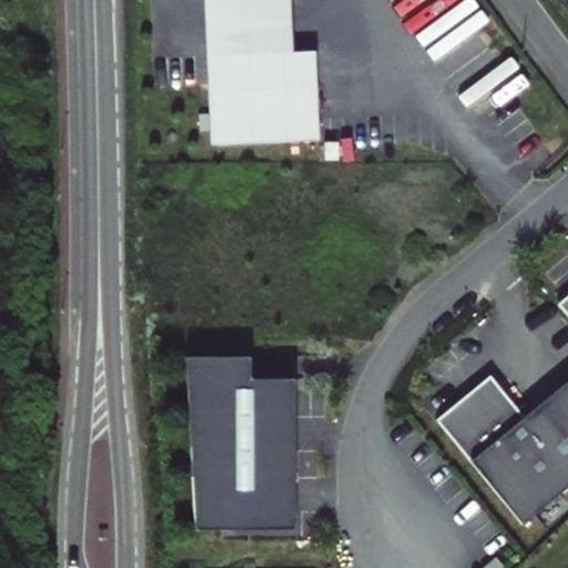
[(202,0),(206,56),(214,56),(292,52),(288,0),(202,0)]
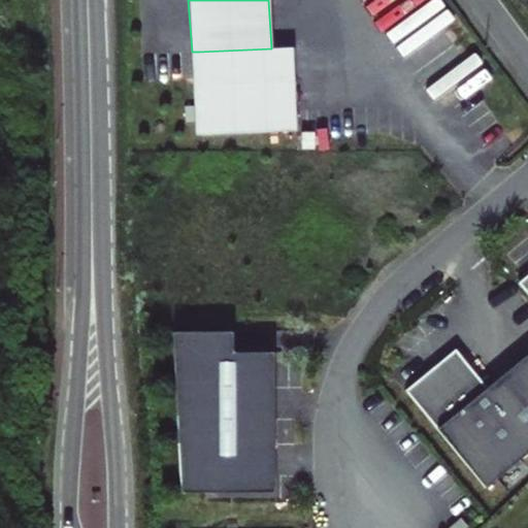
[(271,48),(199,52),(203,134),(296,130),(292,47),(271,48)]
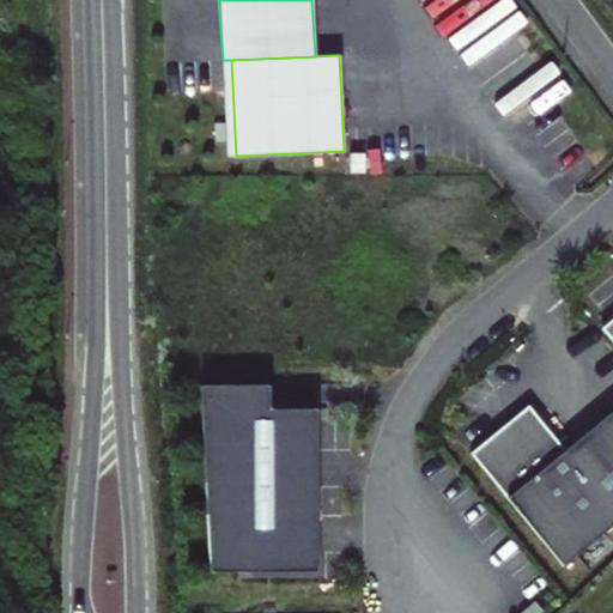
[(201,387),(211,570),(328,564),(320,406),(272,408),(271,383),(201,387)]
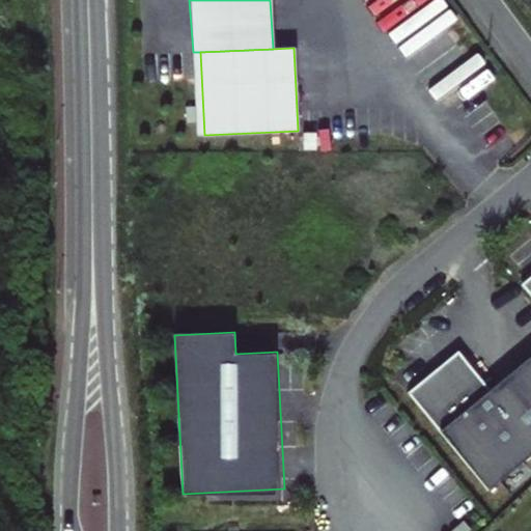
[(409,393),(487,493),(530,456),(530,358),(491,391),(465,359),(440,379),(435,372),(409,393)]
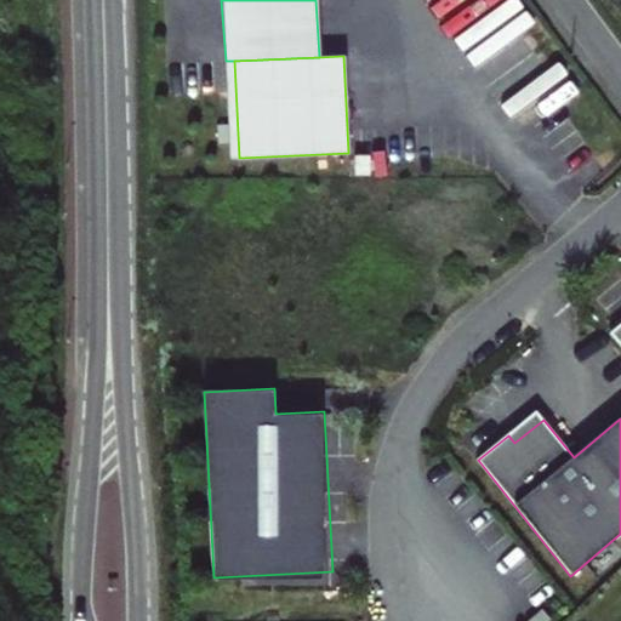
[(620,620),(620,608),(605,620),(620,620)]
